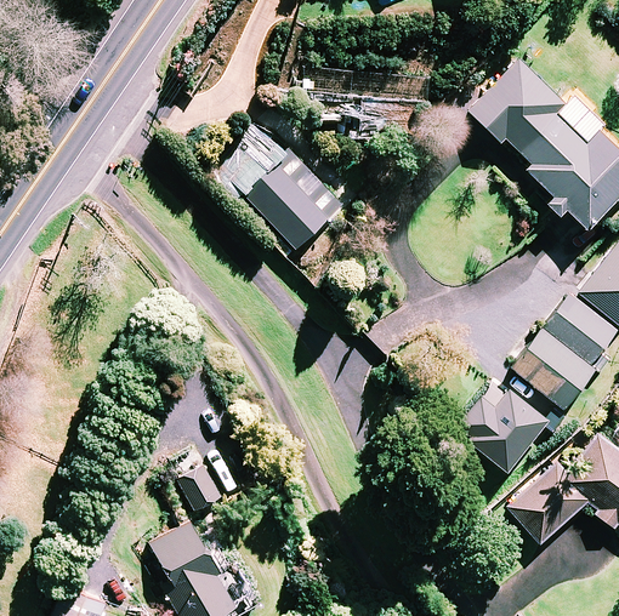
[(563,103),(518,58),(467,109),(500,142),(505,137),(532,164),(526,170),(552,195),(546,203),(558,215),(566,207),(585,228),(618,193),(618,148),(601,130),(586,144),(555,112),(563,103)]
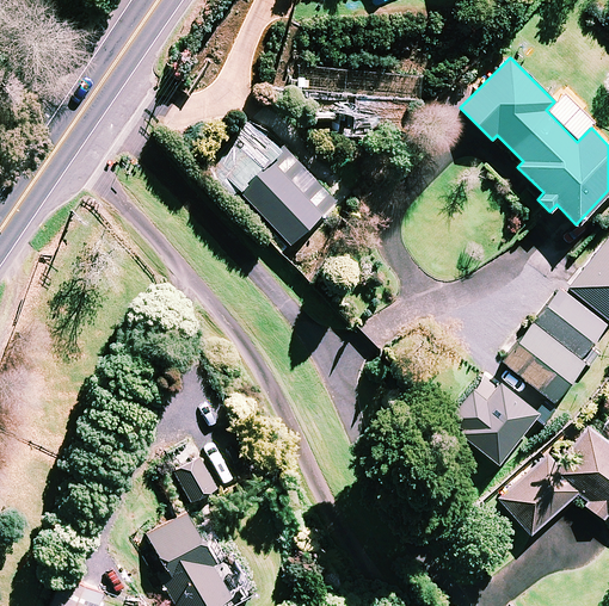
[(385,141),(386,134),(388,96),(313,91),(311,129),(337,130),(337,137),(385,141)]
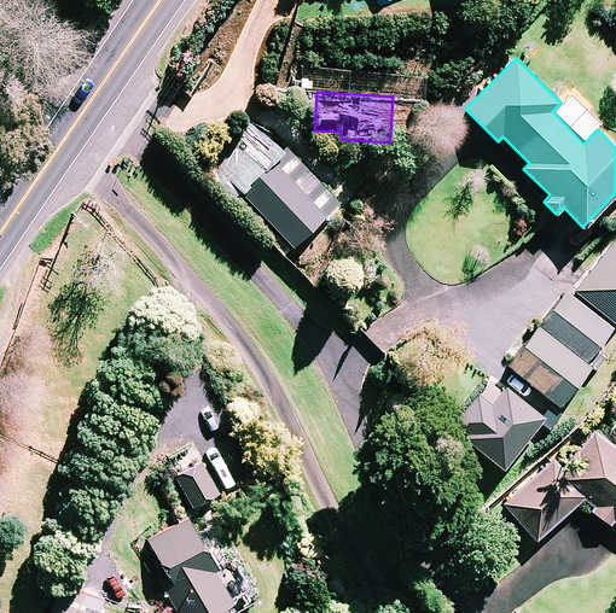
[(284,156),(256,127),(207,174),(232,199),(240,192),(294,247),(340,204),(289,151),(284,156)]
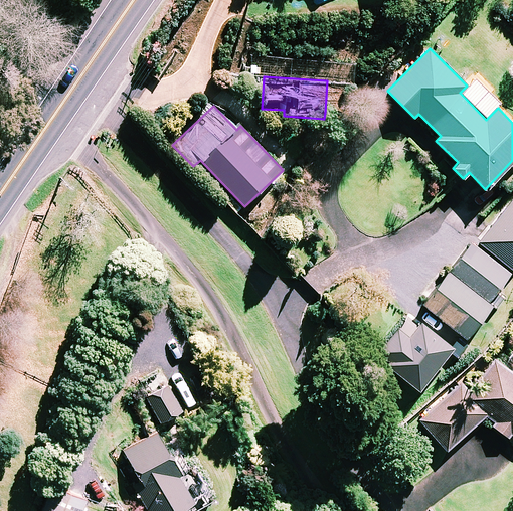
[(512,202),(480,243),(512,269),(512,202)]
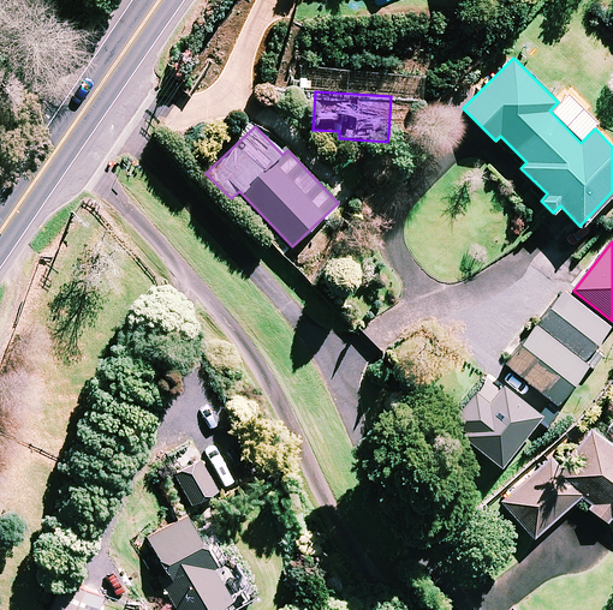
[(612,328),(570,294),(565,291),(506,364),(558,406),(587,369),(594,374),(606,359),(600,353),(595,350),(612,328)]
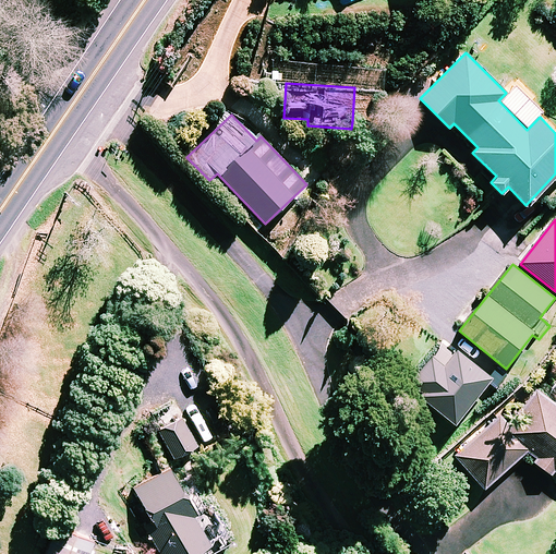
[(555,398),(552,401),(544,393),(510,422),(500,412),(452,454),(485,490),(530,452),(539,457),(534,462),(550,474),(553,470),(555,471),(555,398)]
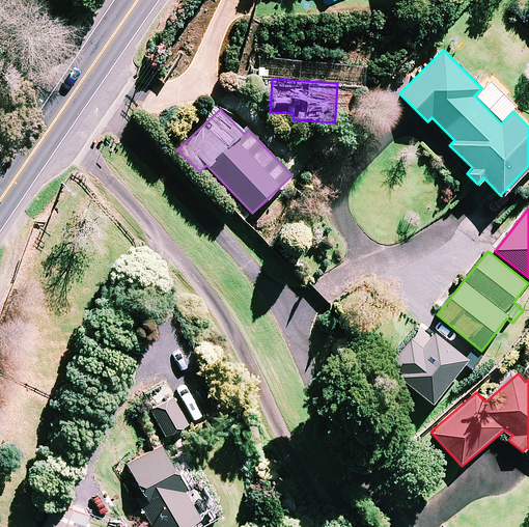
[(189,425),(174,398),(151,410),(167,437),(189,425)]
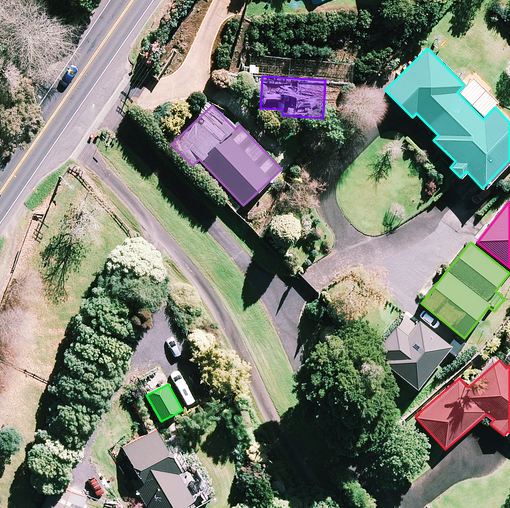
[(190,489),(157,428),(123,446),(142,480),(135,484),(148,507),(178,507),(183,505),(184,507),(195,507),(210,500),(201,483),(190,489)]
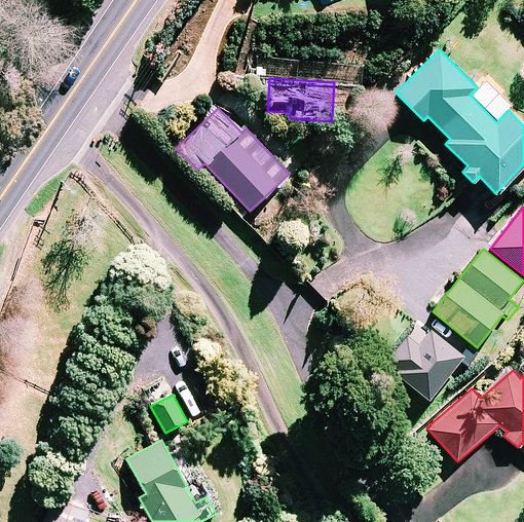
[(84,521),(88,510),(55,496),(45,521),(84,521)]
